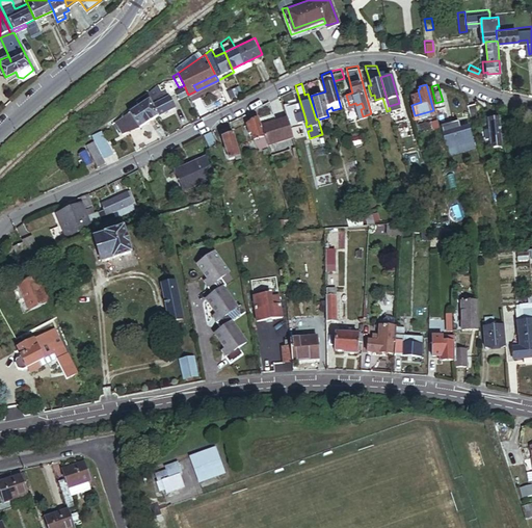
[(420,88),(419,86),(417,86),(417,88),(410,90),(413,99),(408,101),(410,105),(411,105),(421,102),(418,89),(420,88)]
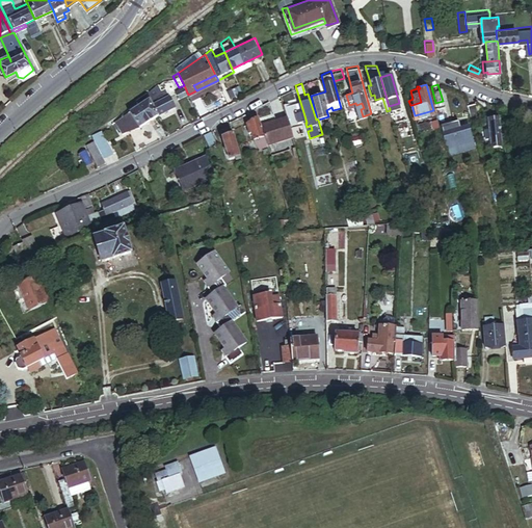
[(173,106),(167,97),(165,98),(163,95),(161,97),(156,87),(145,94),(147,96),(158,115),(173,106)]
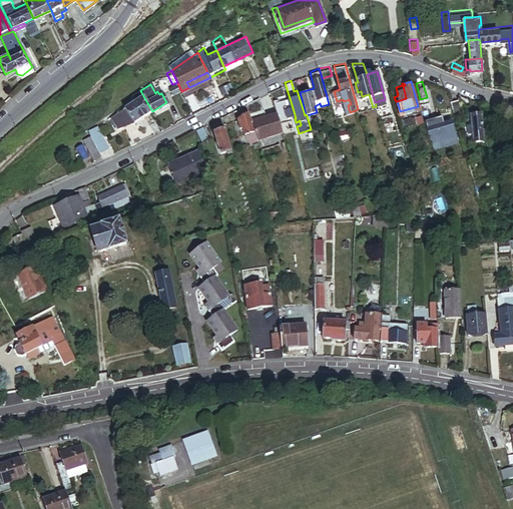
[(152,111),(141,92),(133,97),(135,101),(144,116),(152,111)]
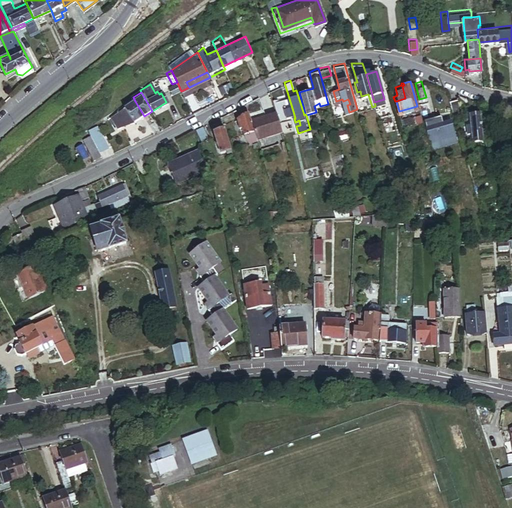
[(459,96),(450,98),(454,113),(462,111),(459,96)]
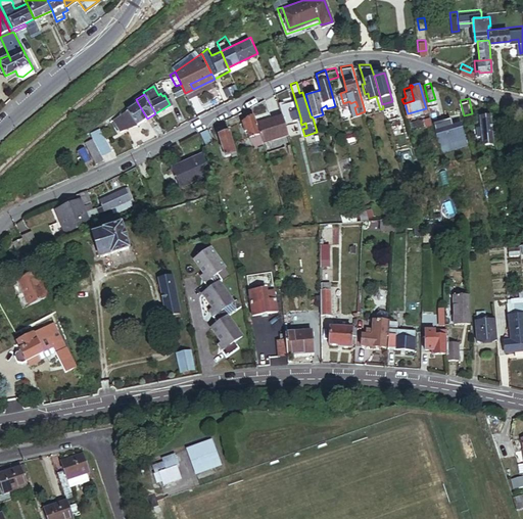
[(147,119),(138,103),(113,119),(120,129),(127,125),(137,124),(147,119)]
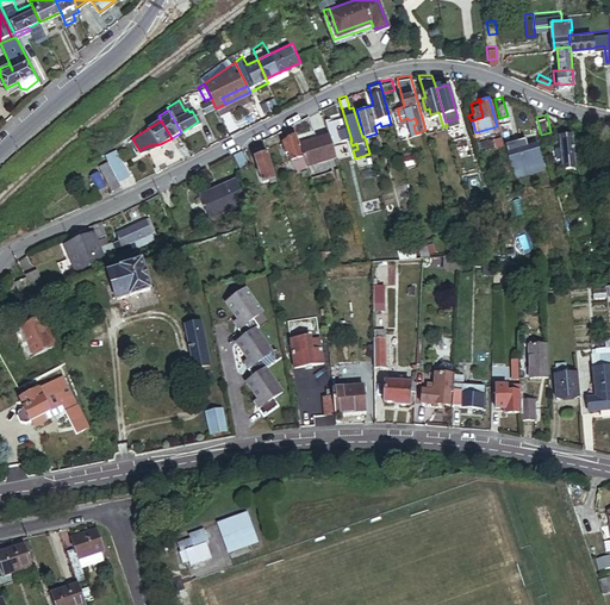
[(580,174),(586,174),(582,154),(574,154),(572,130),(560,131),(561,143),(555,144),(558,155),(562,155),(564,163),(576,162),(577,172),(580,172),(580,174)]
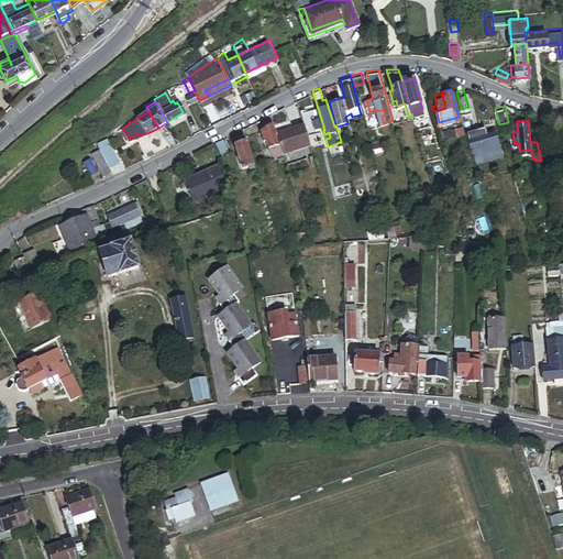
[(275,130),(273,122),(260,127),(263,136),(266,135),(268,143),(272,142),(275,155),(276,155),(278,161),(284,159),(283,153),(275,130)]
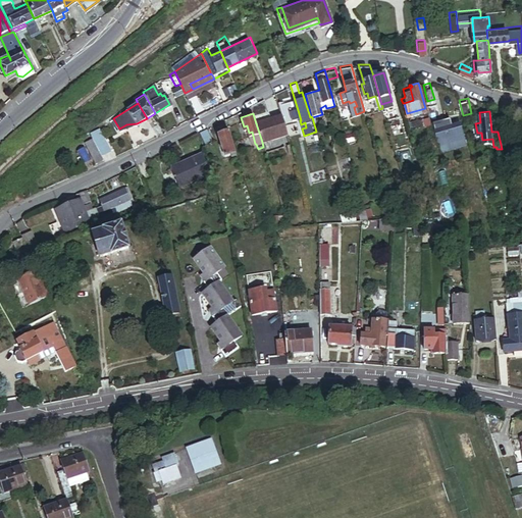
[(280,113),(255,120),(262,142),(286,134),(280,113)]
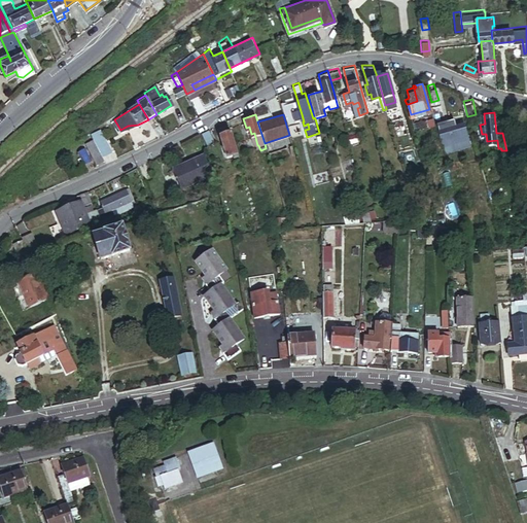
[(304,121),(302,114),(294,116),(296,124),(303,121),(304,121)]
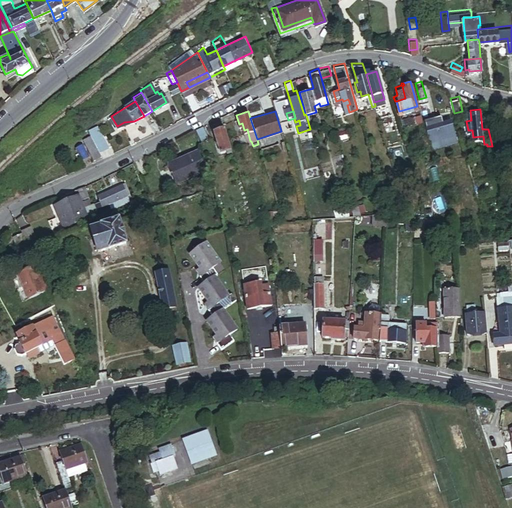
[(415,120),(413,113),(401,116),(403,123),(415,120)]
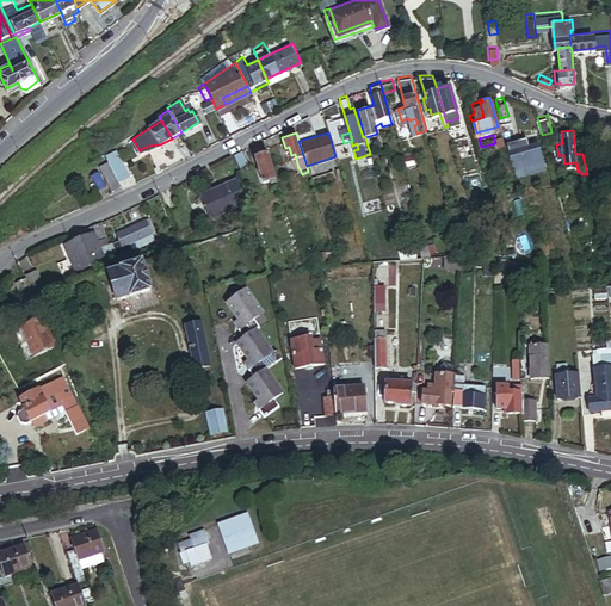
[(409,155),(405,138),(399,141),(403,158),(409,155)]
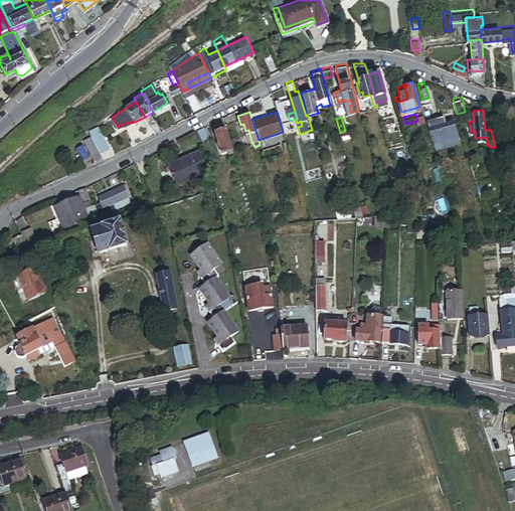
[(458,133),(453,118),(427,125),(433,140),(458,133)]
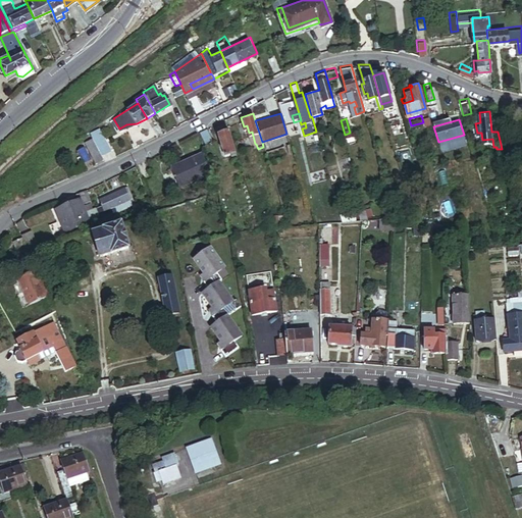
[(95,142),(102,138),(97,127),(90,134),(93,138),(95,142)]
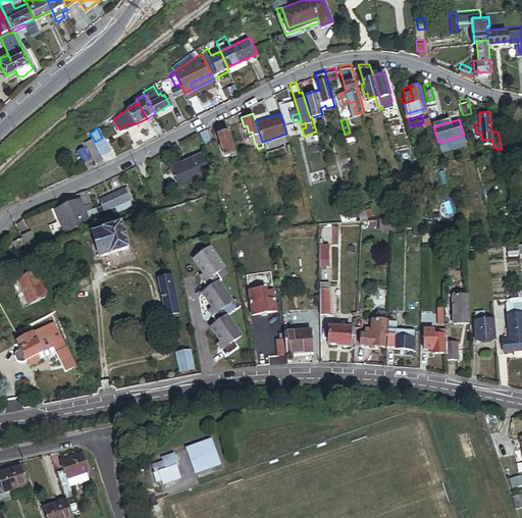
[(205,127),(198,131),(202,143),(209,141),(205,127)]
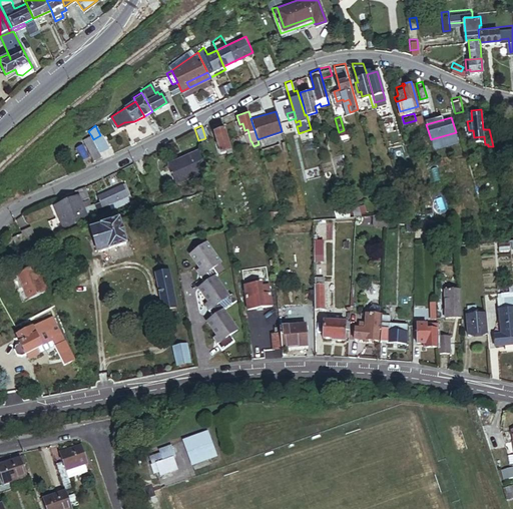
[(230,147),(224,127),(214,130),(220,151),(230,147)]
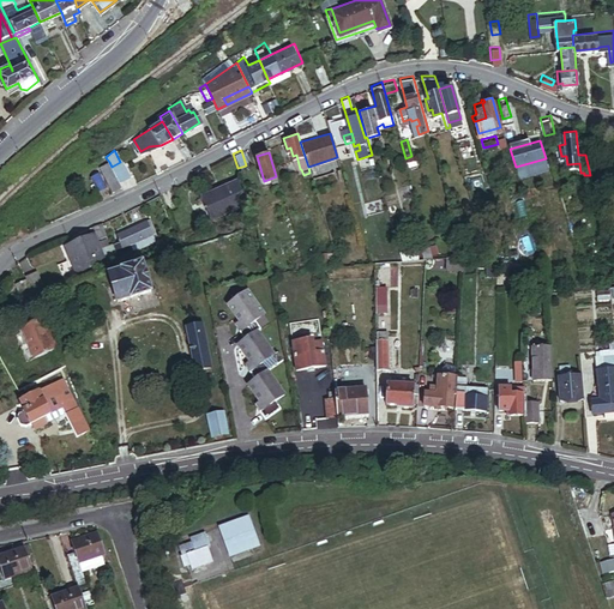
[(546,158),(516,167),(517,174),(547,166),(546,158)]
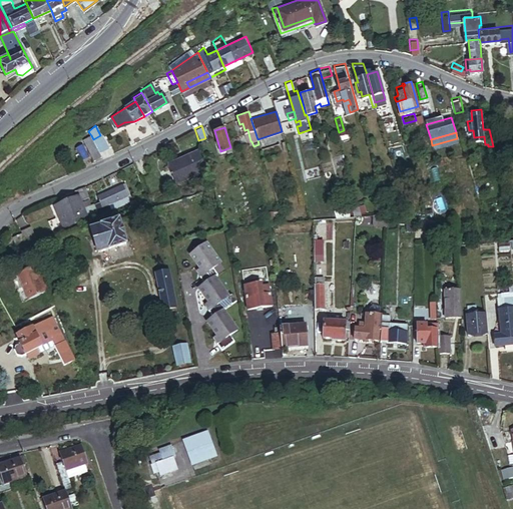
[(93,139),(91,135),(83,140),(93,158),(100,154),(99,152),(93,139)]
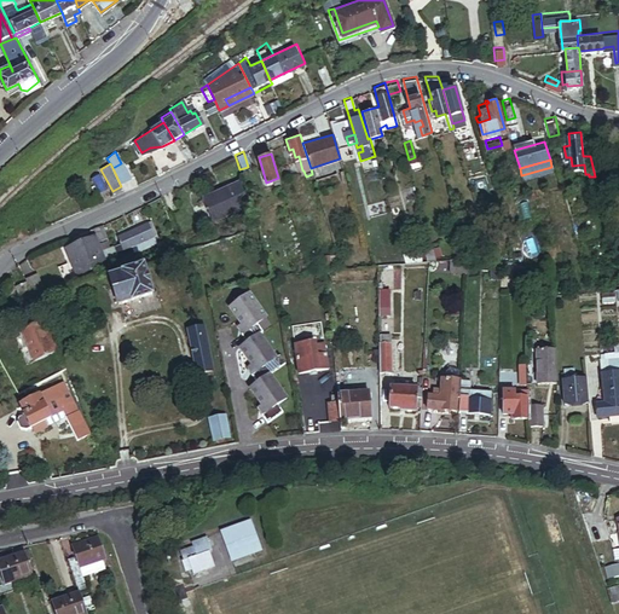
[(129,179),(121,163),(113,168),(120,184),(129,179)]
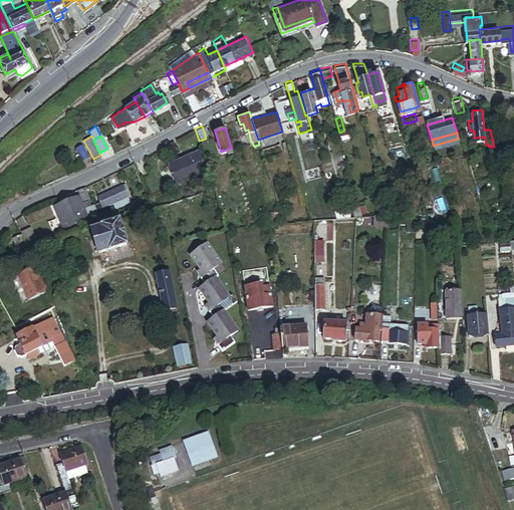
[(81,143),(74,147),(80,158),(86,154),(81,143)]
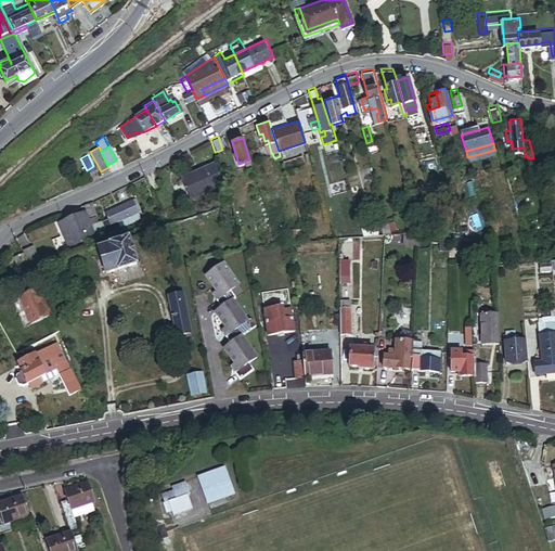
[(214,159),(180,176),(186,190),(220,175),(214,159)]
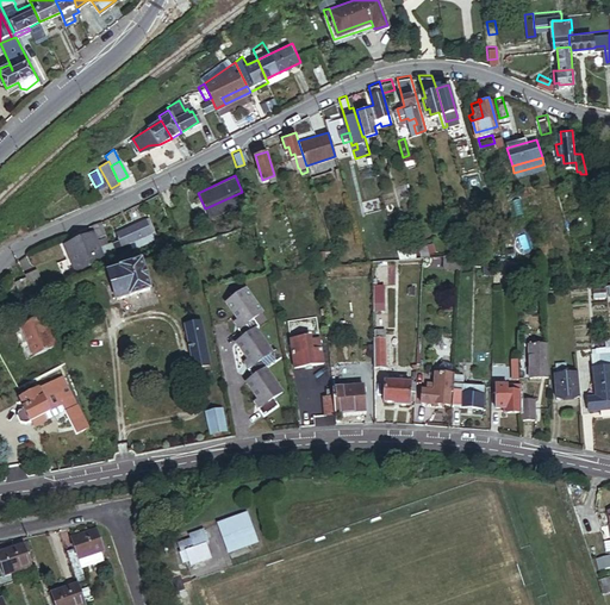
[(589,199),(585,187),(578,188),(580,200),(589,199)]
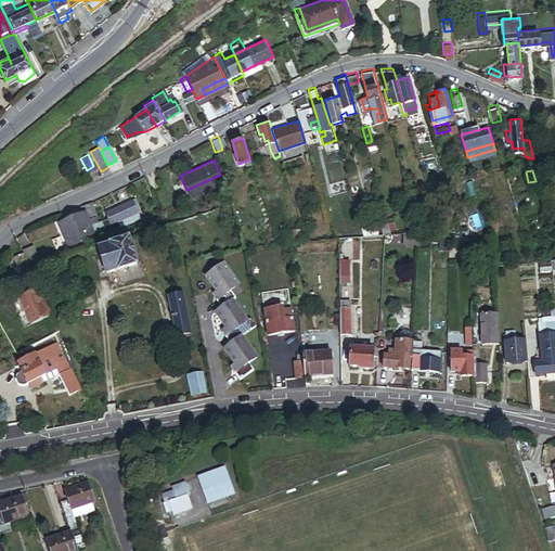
[(98,221),(94,214),(97,213),(92,199),(85,202),(87,209),(89,216),(88,216),(91,223),(94,222),(97,229),(101,228),(102,230),(119,222),(119,223),(128,219),(134,216),(136,217),(140,215),(131,197),(106,210),(108,217),(98,221)]
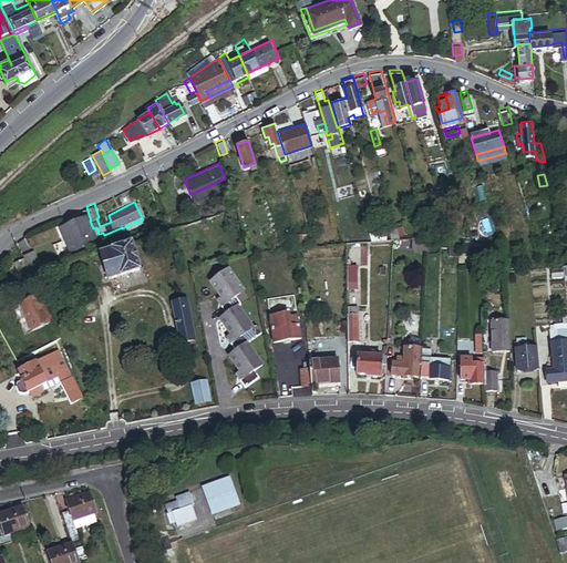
[(86,214),(57,225),(65,249),(95,239),(86,214)]
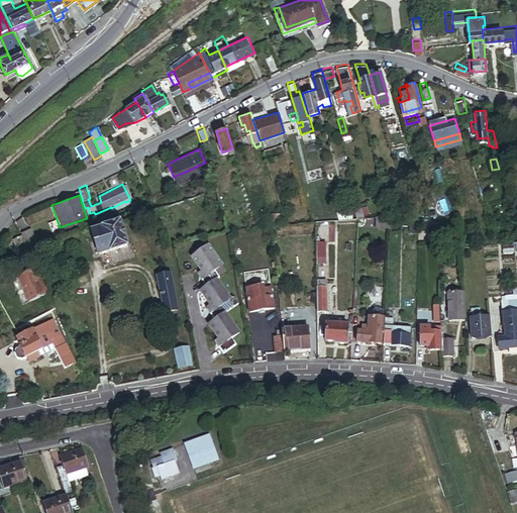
[(461,203),(455,205),(458,216),(464,214),(461,203)]
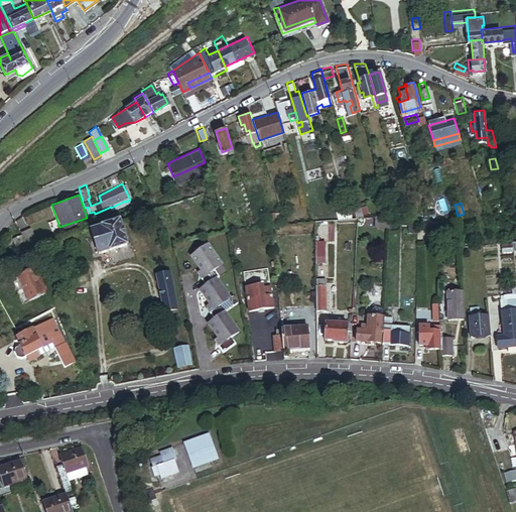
[(362,214),(360,205),(353,207),(355,215),(362,214)]
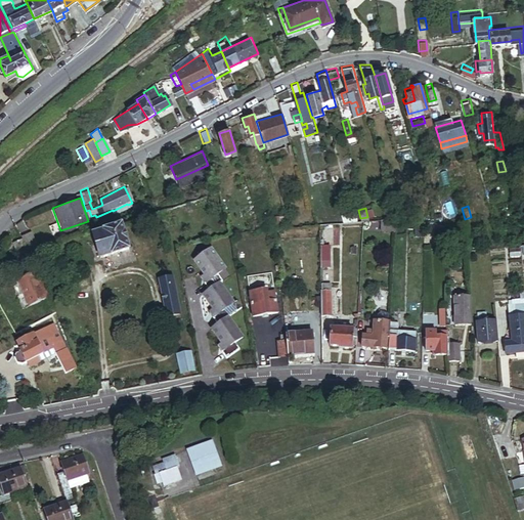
[(392,210),(394,215),(412,218),(417,218),(415,212),(392,210)]
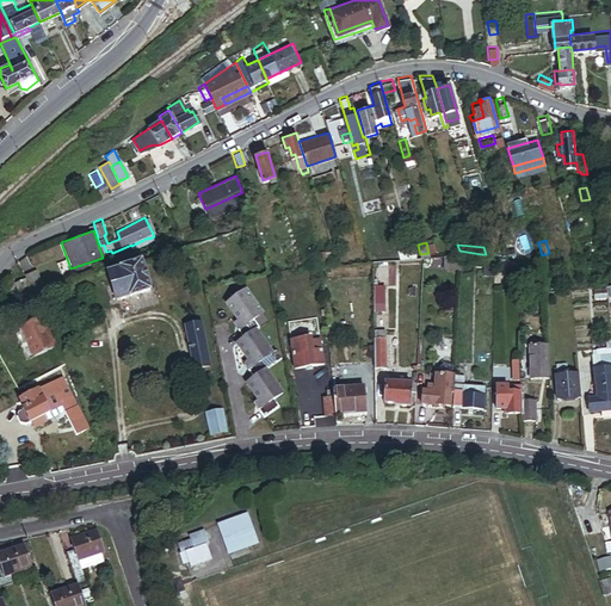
[(319,249),(313,251),(315,261),(329,258),(327,248),(325,249),(323,246),(319,247),(319,249)]
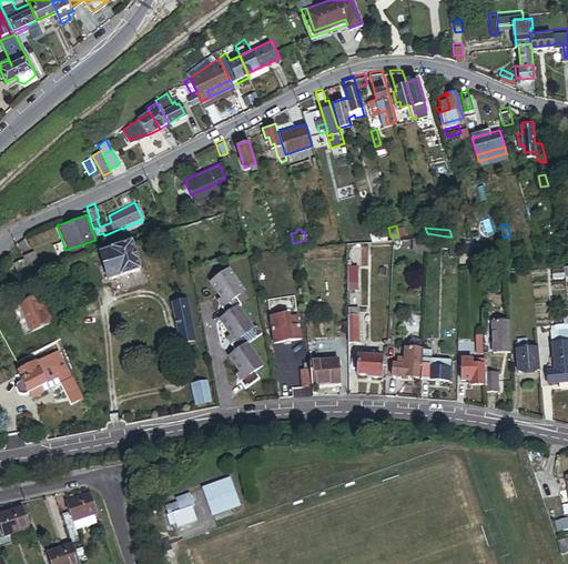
[(427,233),(413,234),(412,247),(426,248),(426,243),(427,233)]
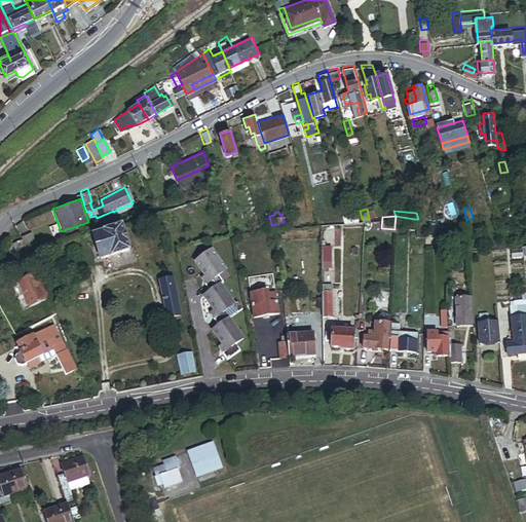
[(414,219),(396,216),(395,225),(414,226),(414,219)]
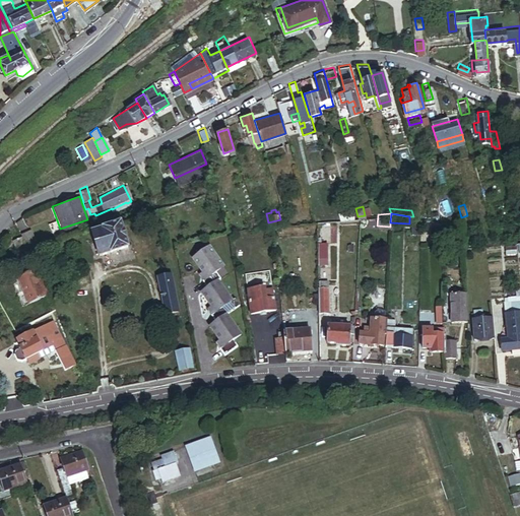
[(409,232),(419,232),(419,224),(419,217),(413,216),(409,216),(409,223),(409,232)]
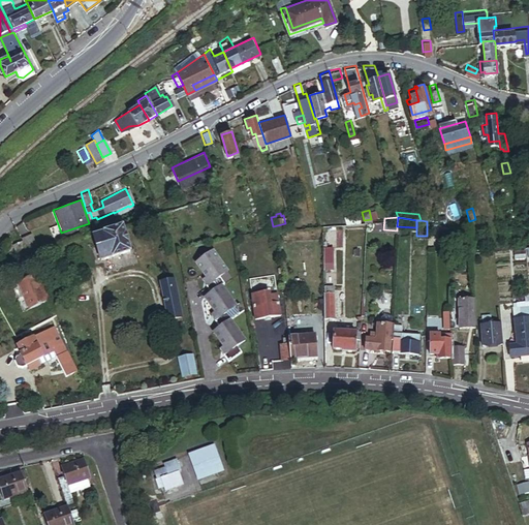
[(129,249),(122,225),(93,235),(100,258),(129,249)]
